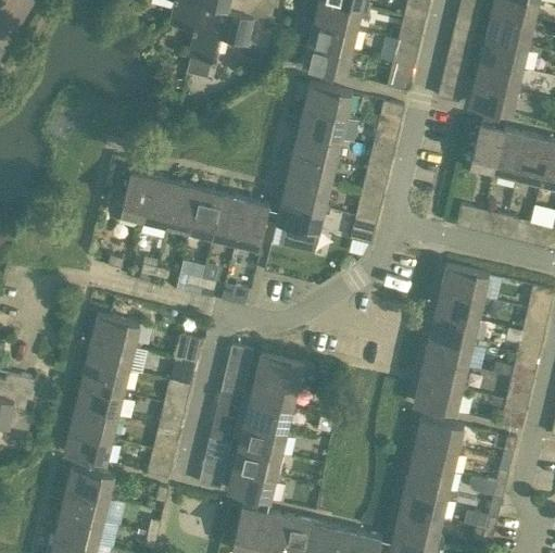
[(177,0),(172,23),(196,29),(197,29),(203,3),(253,15),(256,0),(177,0)]
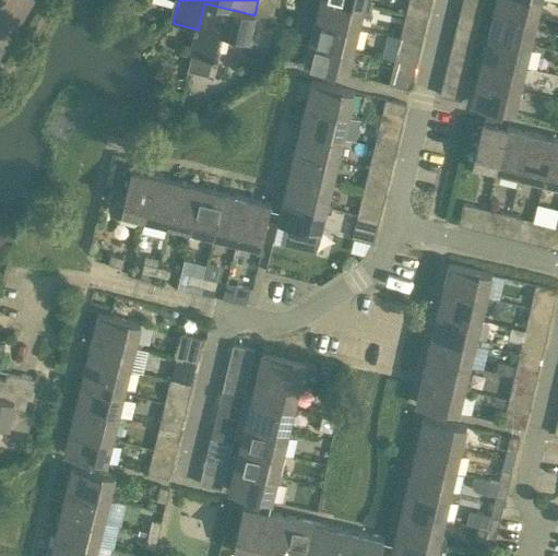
[(277,0),(258,0),(254,15),(204,3),(198,30),(197,30),(191,55),(217,61),(224,36),(270,47),(274,27),(268,26),(270,14),(274,15),(277,0)]
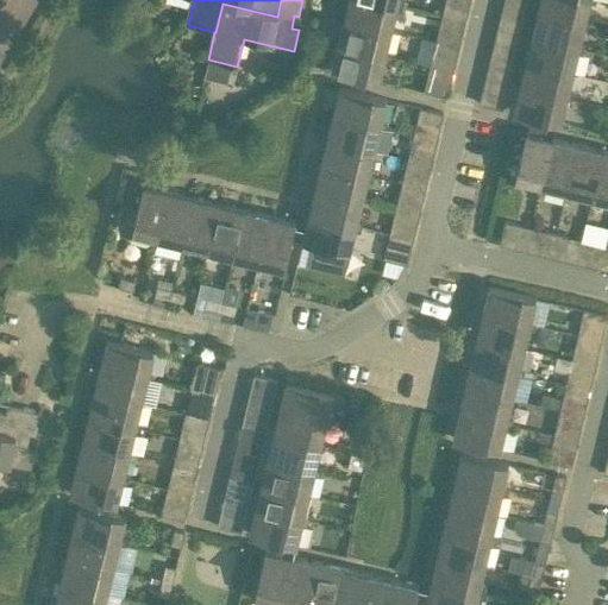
[(393,31),(396,13),(402,14),(405,7),(373,0),(350,0),(345,20),(393,31)]
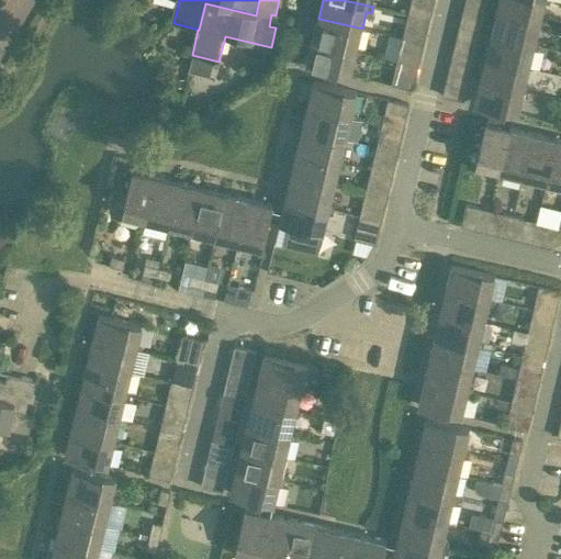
[(435,0),(412,0),(412,4),(433,10),(435,0)]
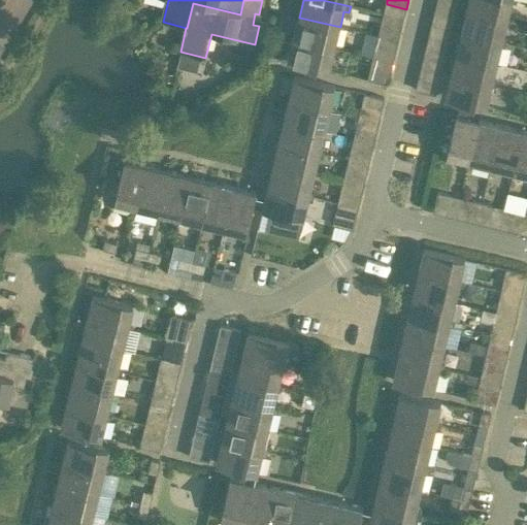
[(470,0),(468,10),(509,20),(513,4),(517,5),(518,0),(470,0)]
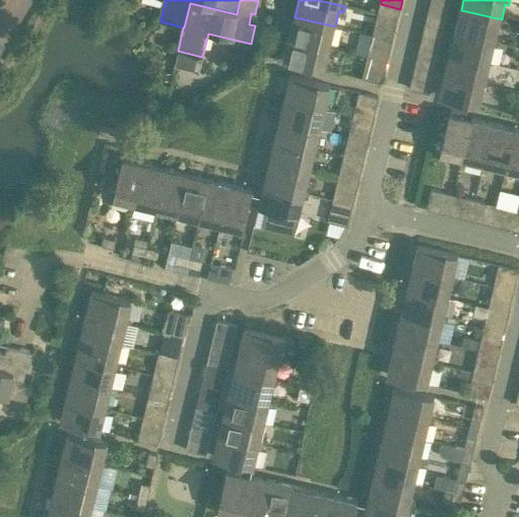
[(450,8),(431,3),(428,14),(448,18),(450,8)]
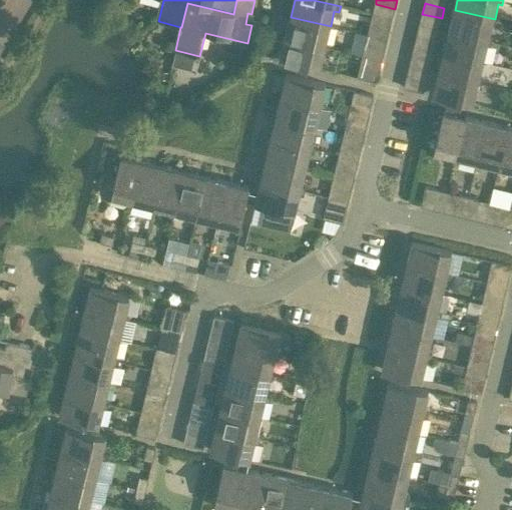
[(490,38),(495,19),(455,10),(450,31),(493,42),(494,38),(490,38)]
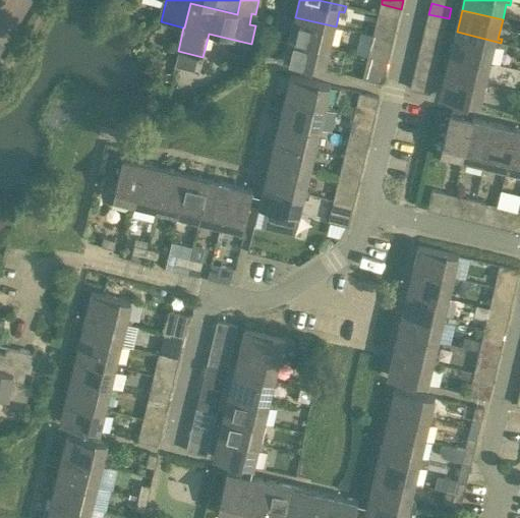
[(331,45),(336,26),(295,17),(290,39),(335,49),(336,46),(331,45)]
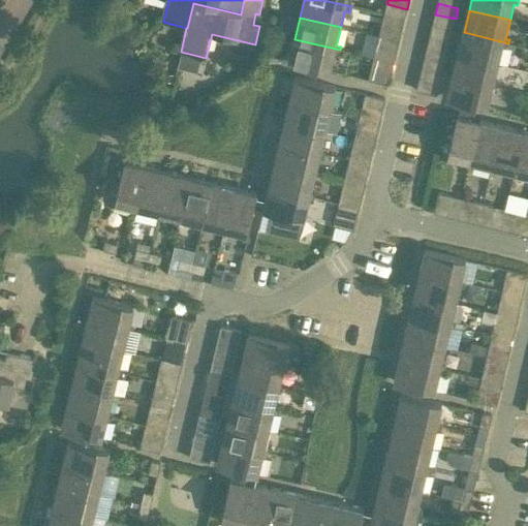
[(379,36),(399,41),(401,33),(381,28),(379,36)]
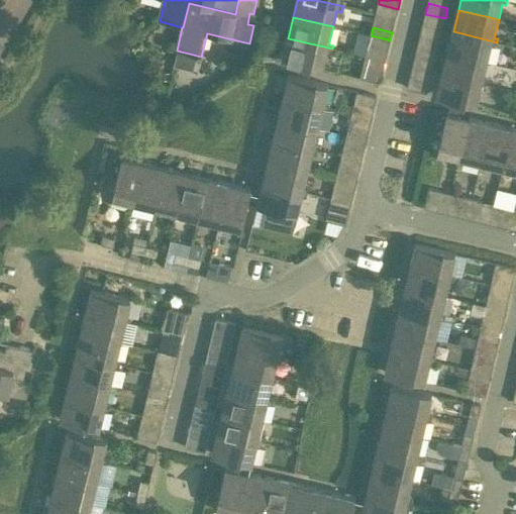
[(448,53),(489,63),(492,47),(496,48),(497,42),(453,31),(448,53)]
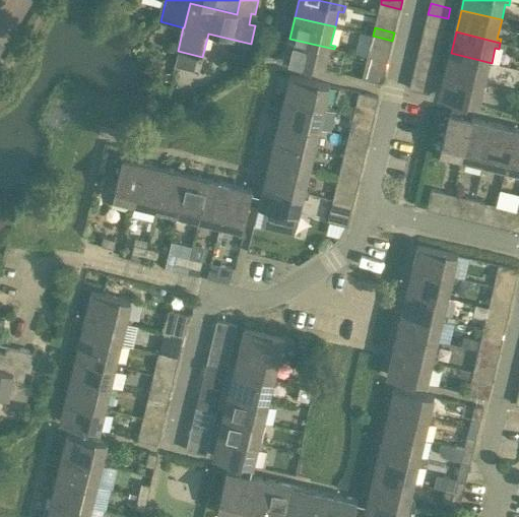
[(392,41),(373,36),(370,48),(390,52),(392,41)]
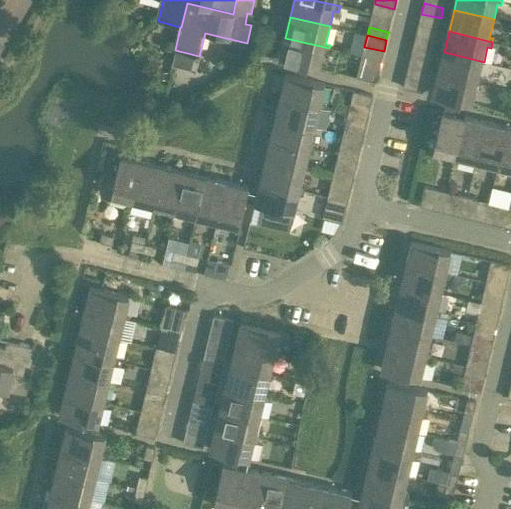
[(414,45),(433,50),(435,41),(416,36),(414,45)]
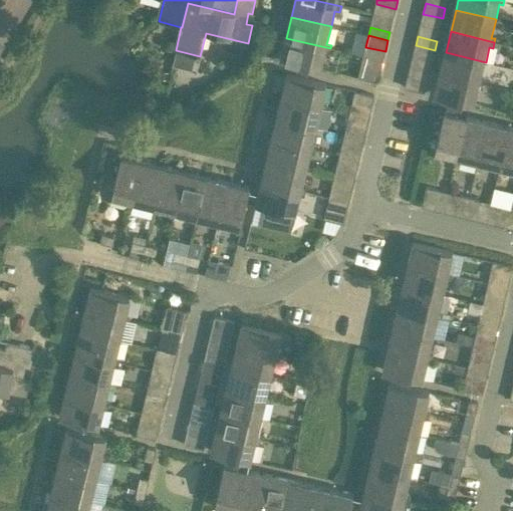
[(329,54),(330,48),(286,38),(281,60),(320,69),(324,53),(329,54)]
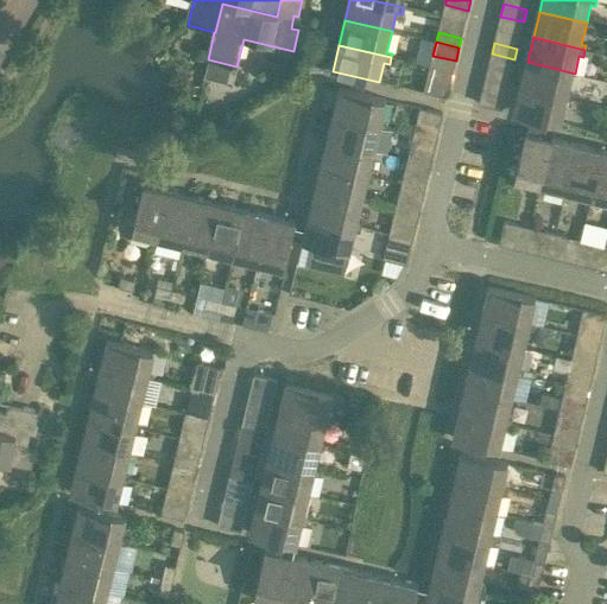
[(514,59),(492,53),(488,67),(511,72),(514,59)]
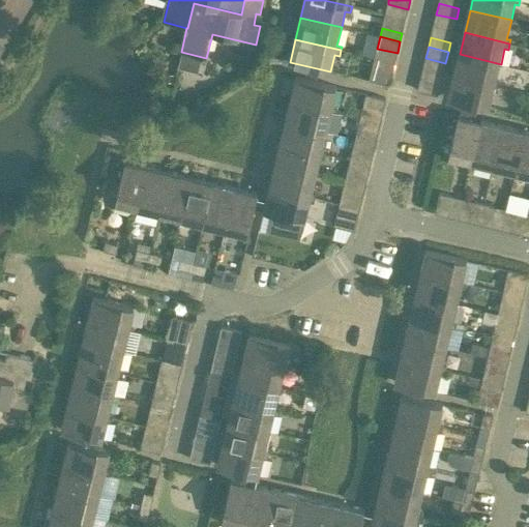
[(496,83),(501,64),(460,54),(454,77),(499,87),(500,84),(496,83)]
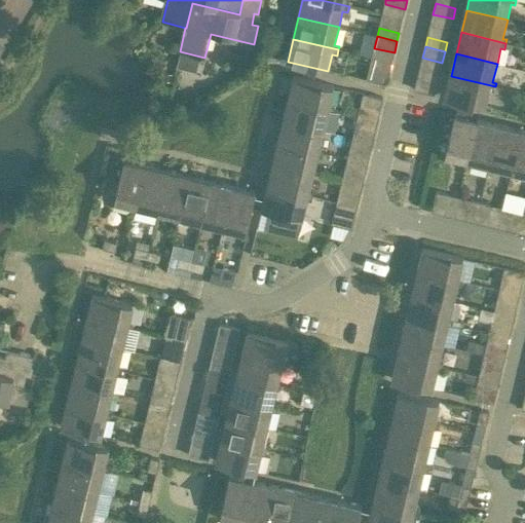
[(369,71),(367,81),(386,86),(388,76),(369,71)]
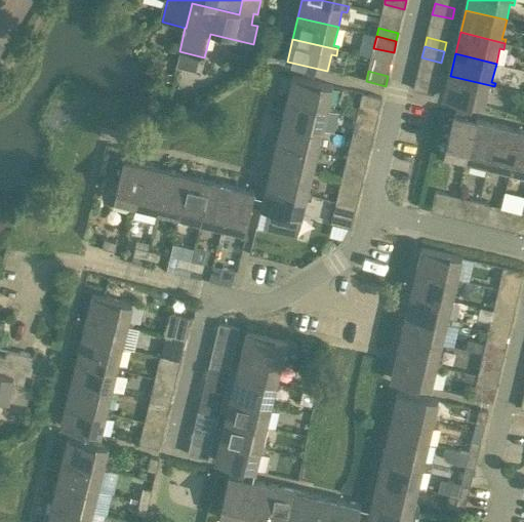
[(173,77),(164,75),(162,82),(171,84),(173,77)]
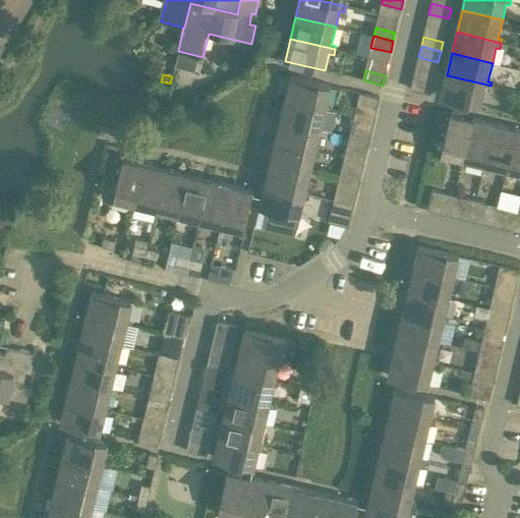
[(490,85),(447,75),(441,97),(481,107),(485,91),(489,92),(490,85)]
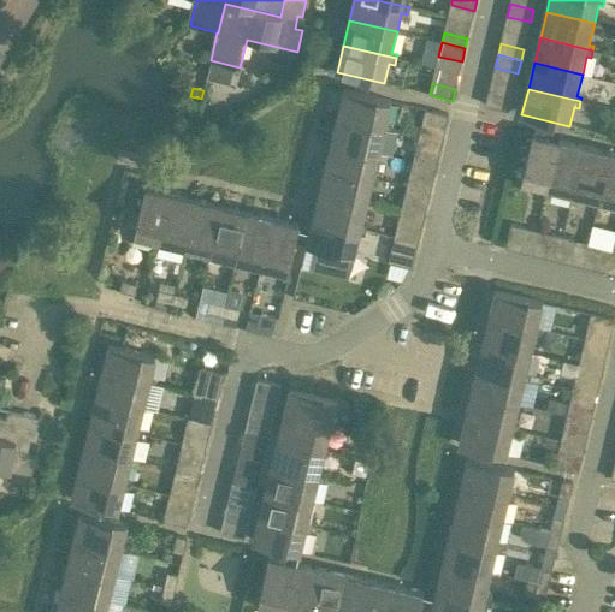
[(339,117),(391,129),(392,125),(388,124),(394,104),(346,91),(339,117)]
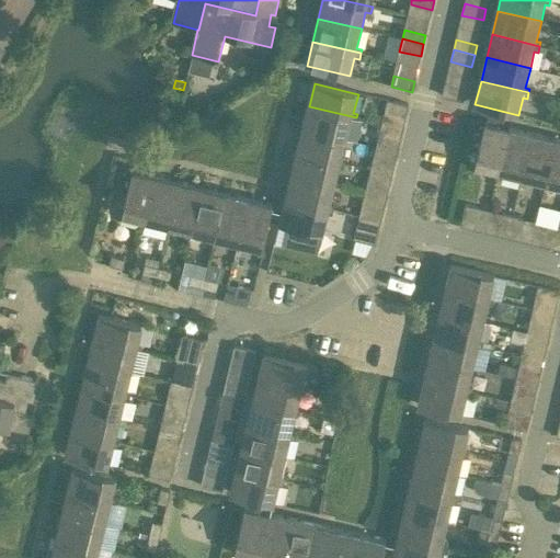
[(464,102),(466,91),(445,87),(442,98),(464,102)]
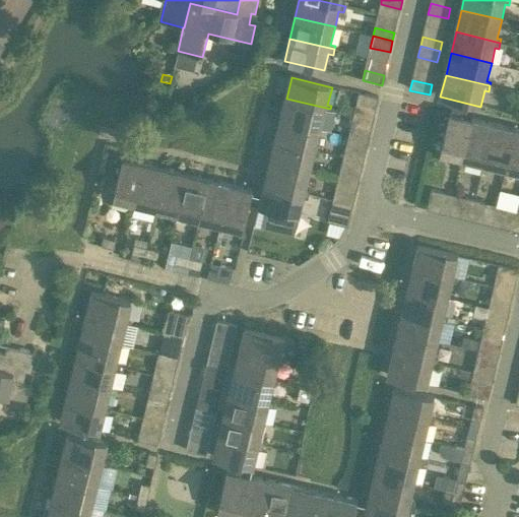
[(379,100),(359,94),(357,105),(376,110),(379,100)]
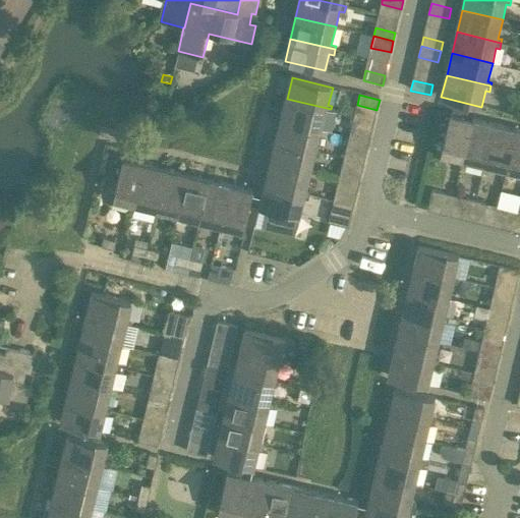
[(282,120),(322,129),(326,113),(330,114),(331,109),(287,99),(282,120)]
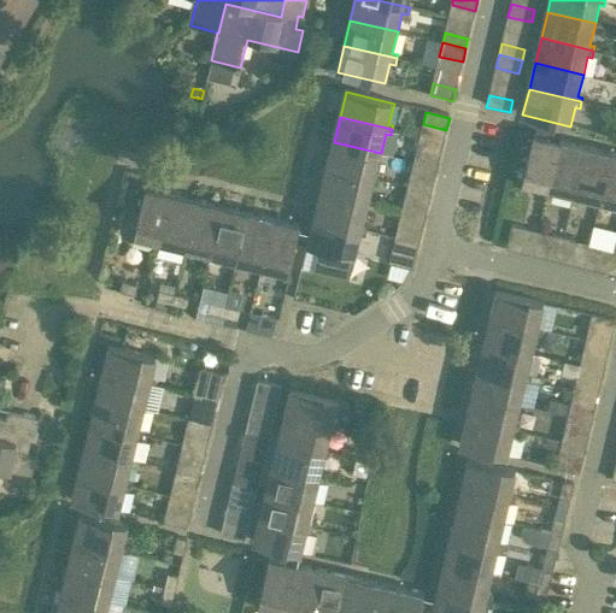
[(544,194),(550,195),(562,141),(534,134),(522,183),(545,188),(544,194)]
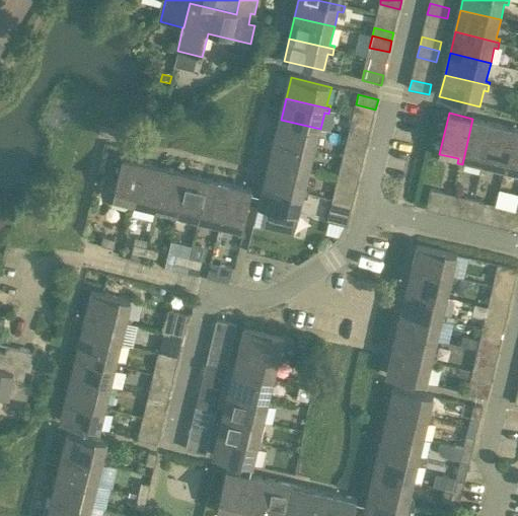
[(465,165),(466,160),(485,165),(495,124),(472,119),(462,164),(465,165)]
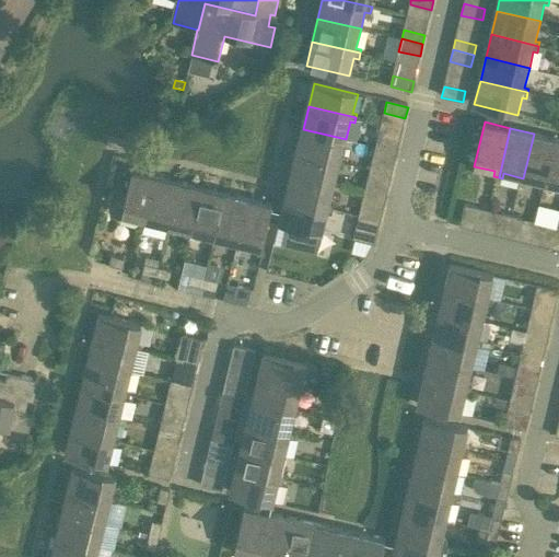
[(297,152),(345,164),(346,160),(341,159),(346,139),(303,129),(297,152)]
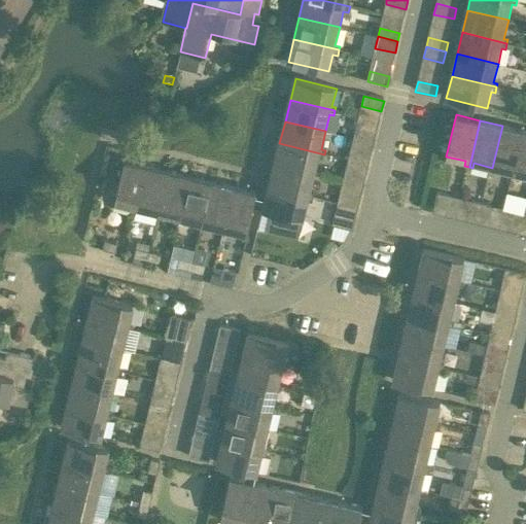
[(513,177),(524,132),(502,126),(492,168),(507,171),(506,176),(513,177)]
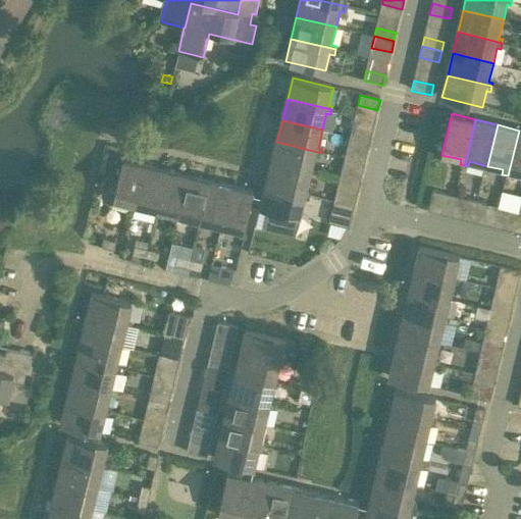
[(351,137),(370,142),(372,133),(353,128),(351,137)]
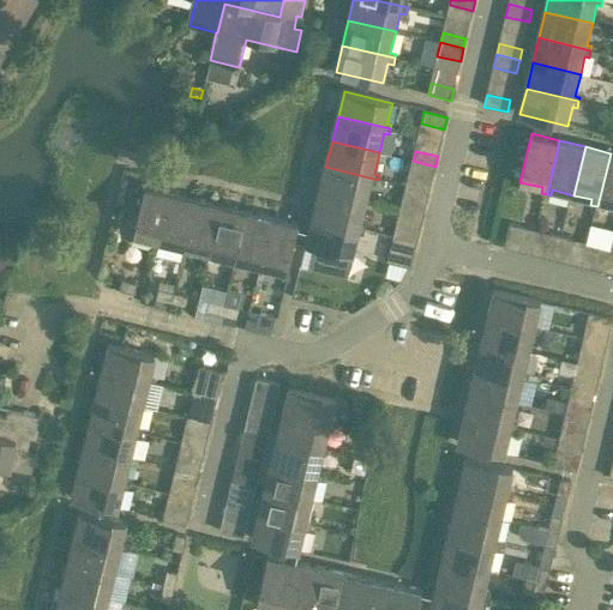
[(612,153),(611,153),(598,206),(601,207),(602,201),(612,204),(612,153)]
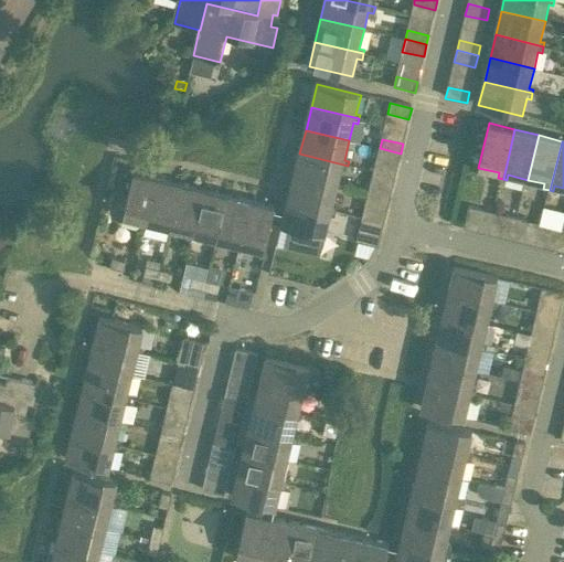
[(401,154),(380,148),(376,160),(397,166),(401,154)]
